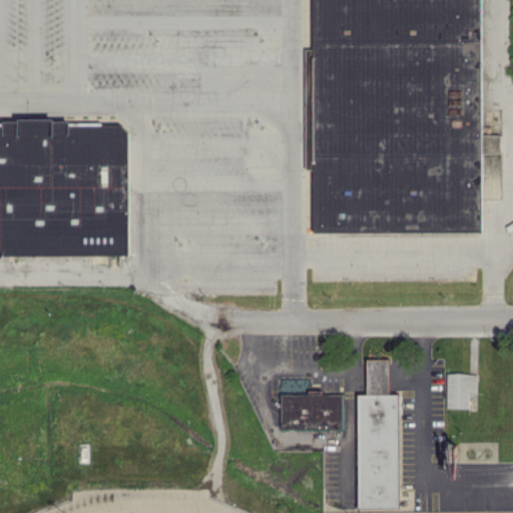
[(311,234),(479,233),(478,154),(498,154),(498,135),(478,135),(477,0),(310,0),(310,50),(304,50),(305,169),(311,169),(311,234)]
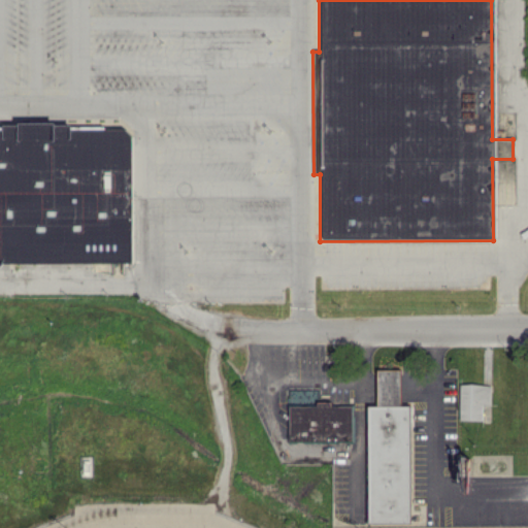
[(0,267),(3,264),(132,263),(131,136),(124,129),(72,130),(69,126),(55,126),(53,124),(20,124),(17,126),(5,126),(2,130),(0,130),(0,267)]
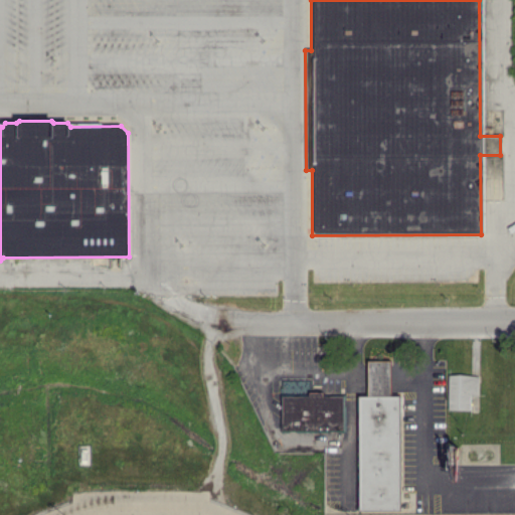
[(359,509),(400,510),(400,395),(391,394),(391,360),(368,360),(368,395),(359,395),(359,509)]
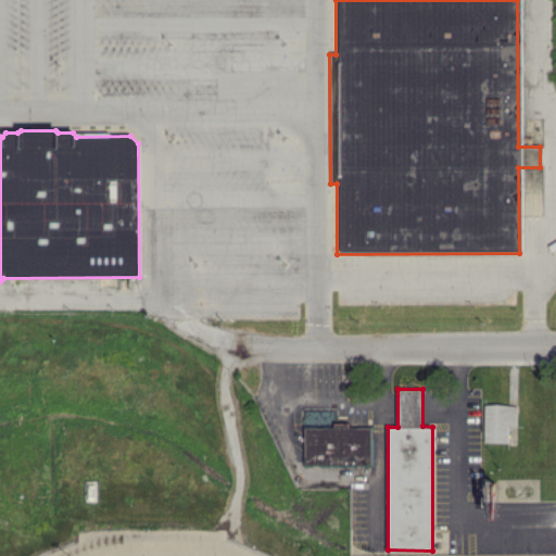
[(483,441),(507,442),(507,426),(516,426),(517,404),(484,404),(483,441)]
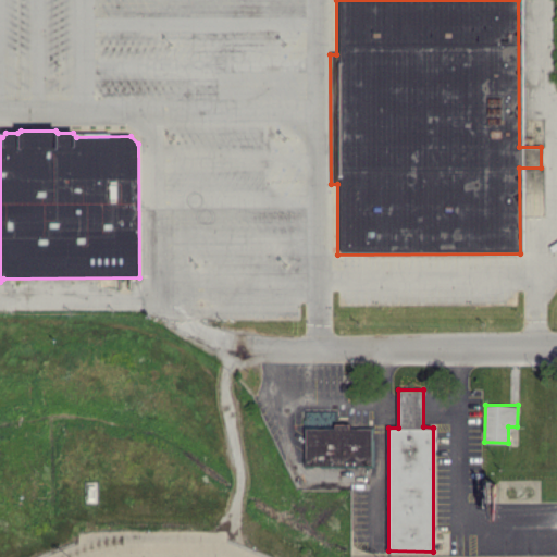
[(305,465),(371,466),(372,428),(350,428),(350,423),(335,423),(335,428),(306,428),(305,465)]
